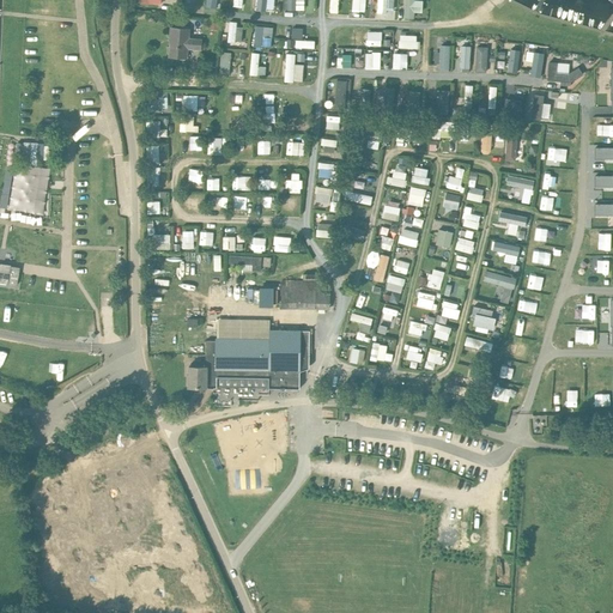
[(304,0),(287,0),(287,10),(304,10),(304,0)]
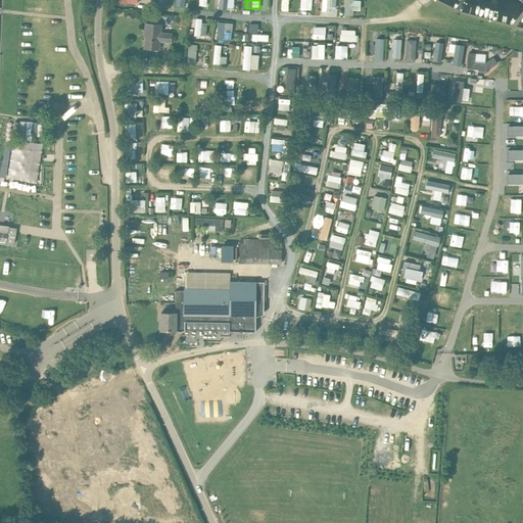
[(300,0),(300,9),(312,9),(312,0),(300,0)]
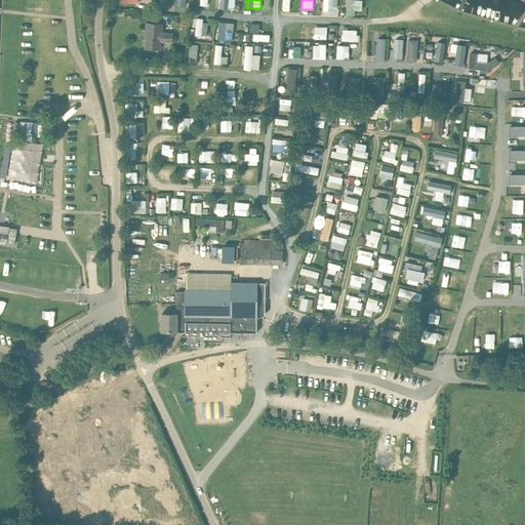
[(337,0),(323,0),(324,8),(337,9),(337,0)]
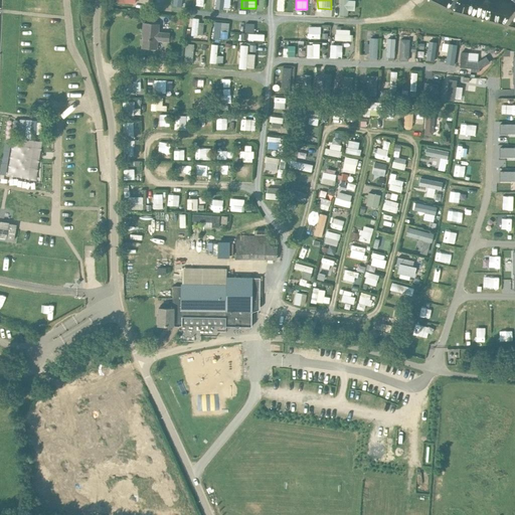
[(355,10),(355,0),(339,0),(340,14),(349,14),(349,10),(355,10)]
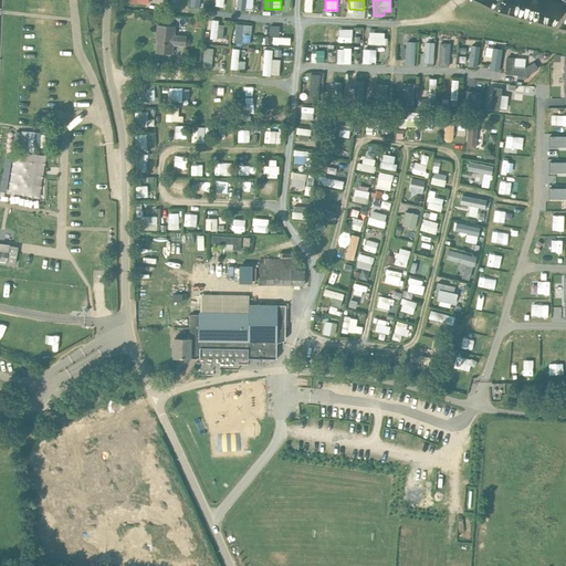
[(223,39),(224,24),(218,24),(219,19),(211,19),(210,38),(223,39)]
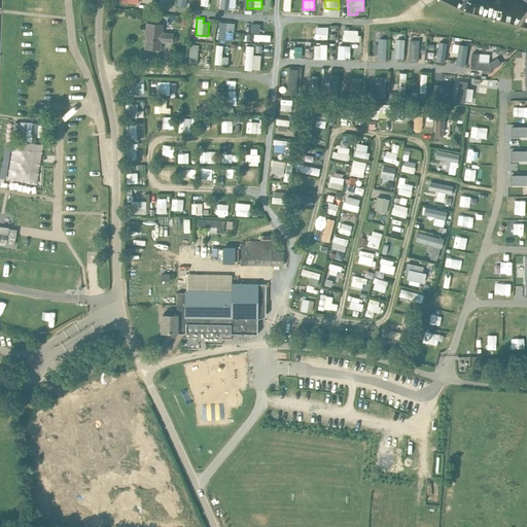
[(218,22),(218,39),(234,40),(235,23),(218,22)]
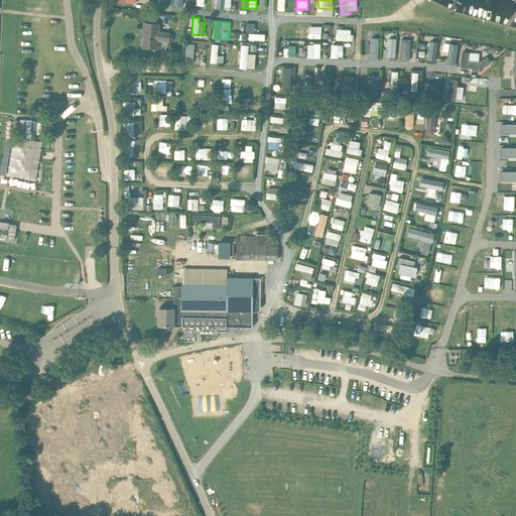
[(159,24),(154,24),(144,23),(143,33),(144,33),(143,47),(157,48),(157,40),(168,41),(169,33),(158,32),(159,24)]
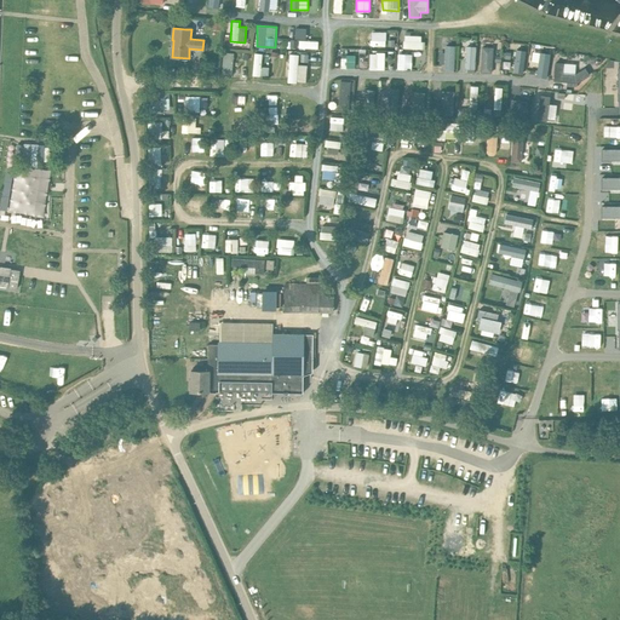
[(371,46),(386,46),(386,30),(372,30),(371,46)]
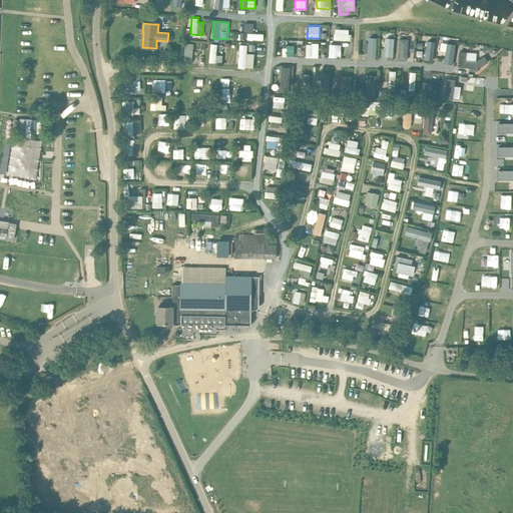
[(282,26),(282,37),(299,37),(300,26),(282,26)]
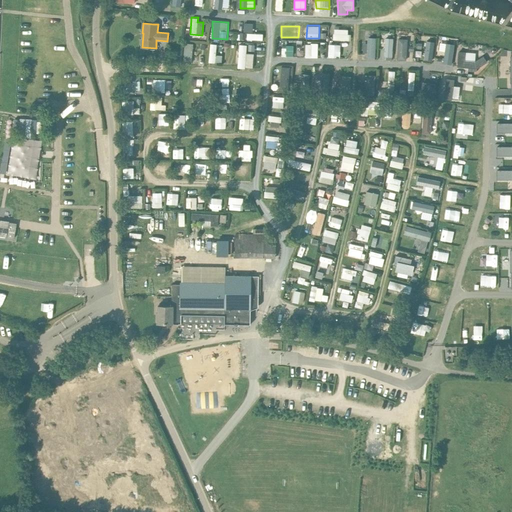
[(349,40),(350,29),(334,28),(333,39),(349,40)]
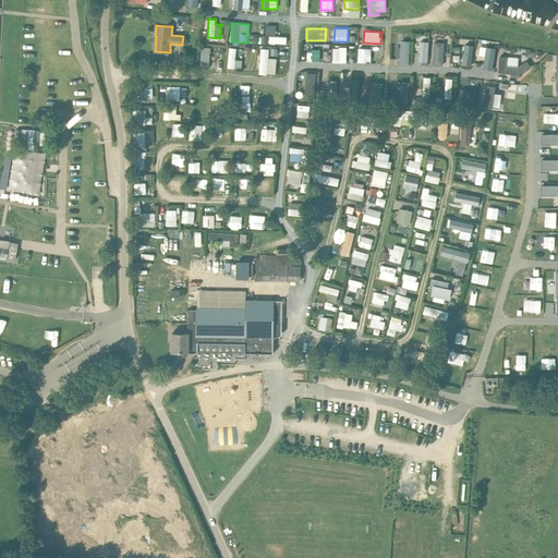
[(400,64),(410,64),(411,40),(401,39),(400,64)]
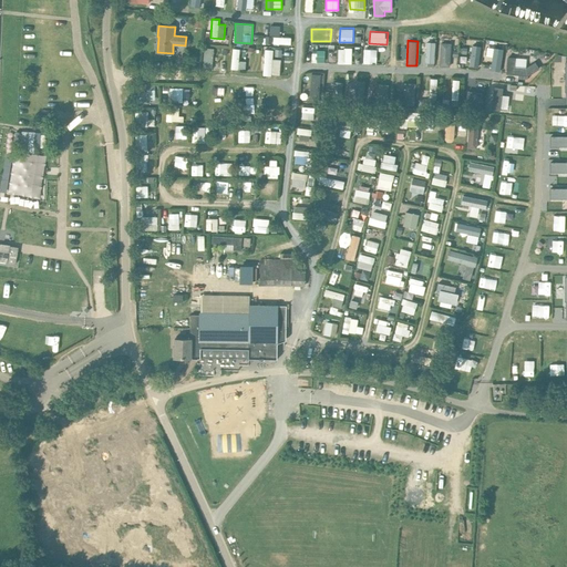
[(425,41),(426,63),(436,62),(435,41),(425,41)]
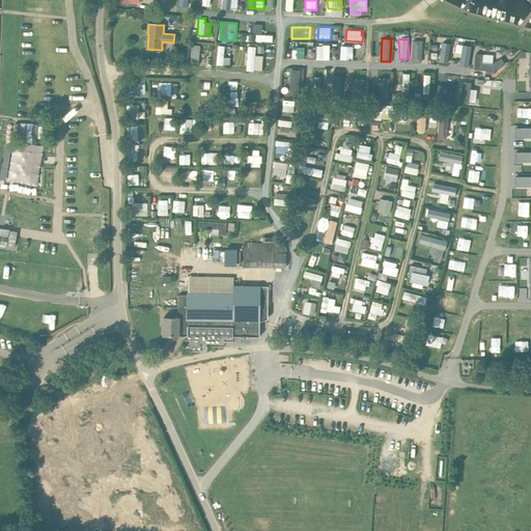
[(422,61),(423,39),(413,38),(412,61),(422,61)]
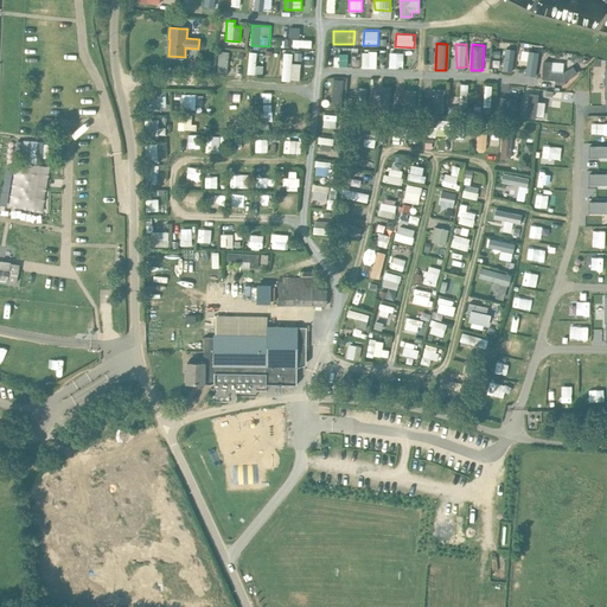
[(505,48),(503,70),(513,71),(515,49),(505,48)]
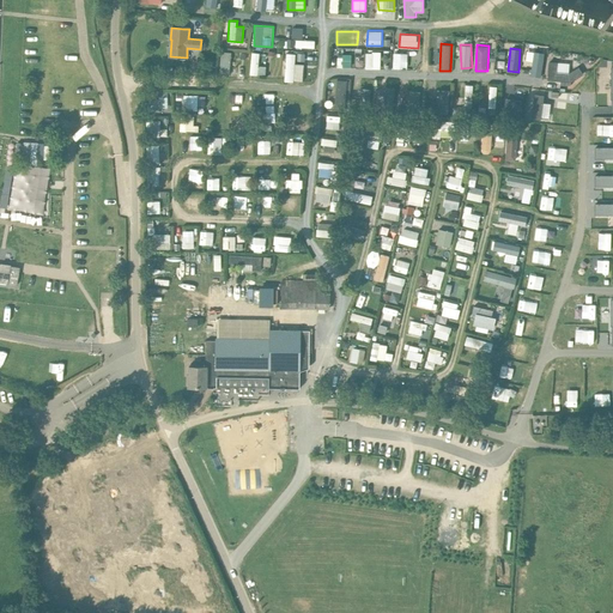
[(223,50),(218,73),(229,76),(232,52),(223,50)]
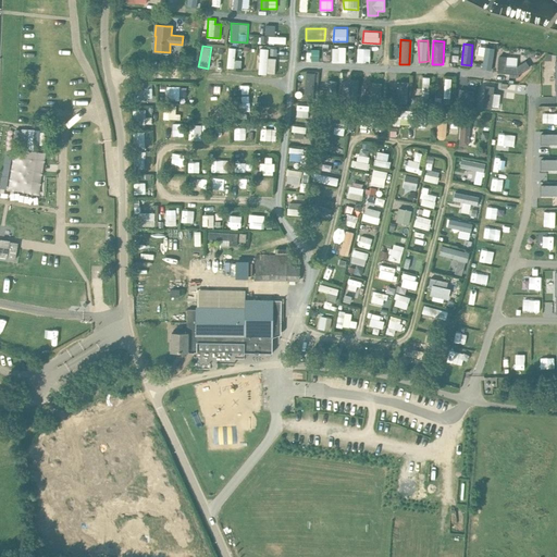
[(235,59),(236,47),(229,47),(227,67),(242,67),(242,59),(235,59)]
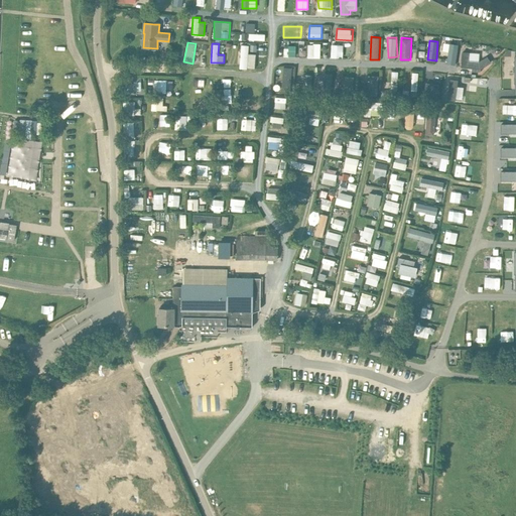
[(254,52),(249,52),(249,44),(241,44),(240,68),(254,68),(254,52)]
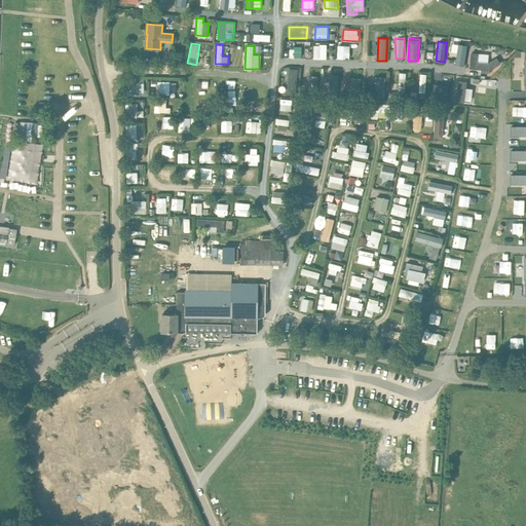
[(290,45),(290,57),(301,58),(302,46),(290,45)]
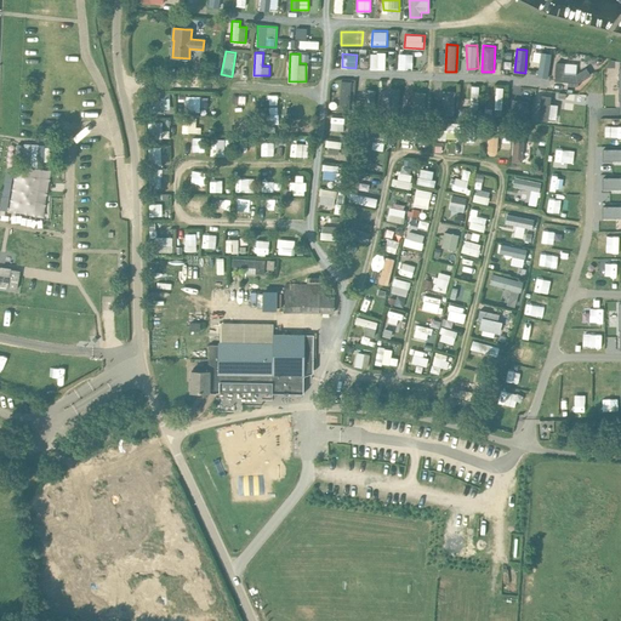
[(385,68),(385,53),(370,53),(370,68),(385,68)]
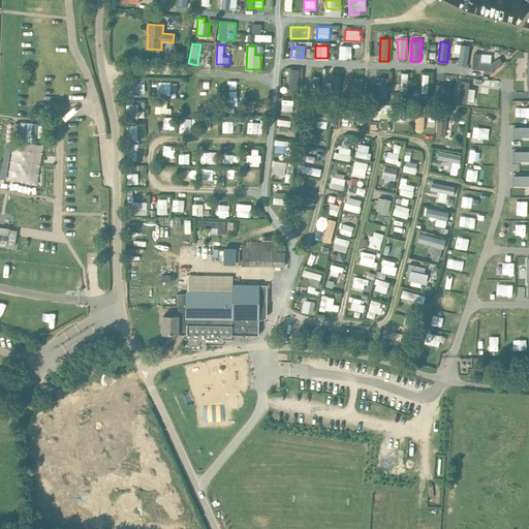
[(359,49),(346,47),(344,60),(358,62),(359,49)]
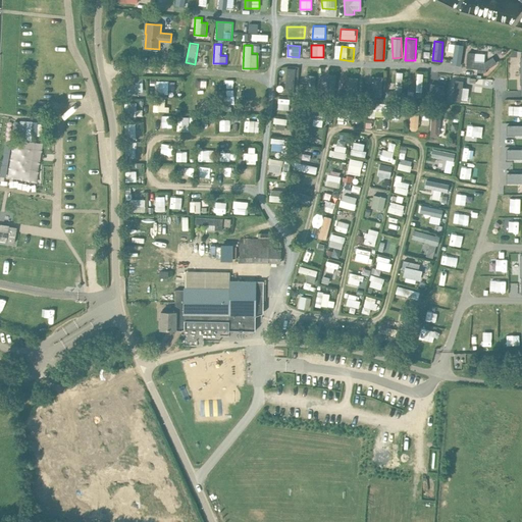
[(467,51),(466,69),(487,70),(488,64),(494,64),(496,57),(476,56),(476,52),(467,51)]
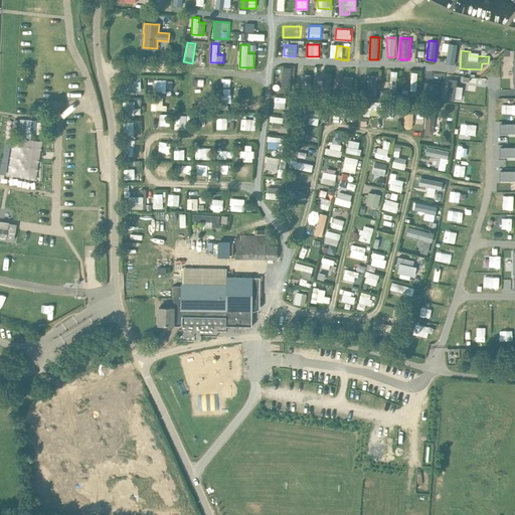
[(445,55),(437,55),(437,62),(455,62),(455,52),(445,52),(445,55)]
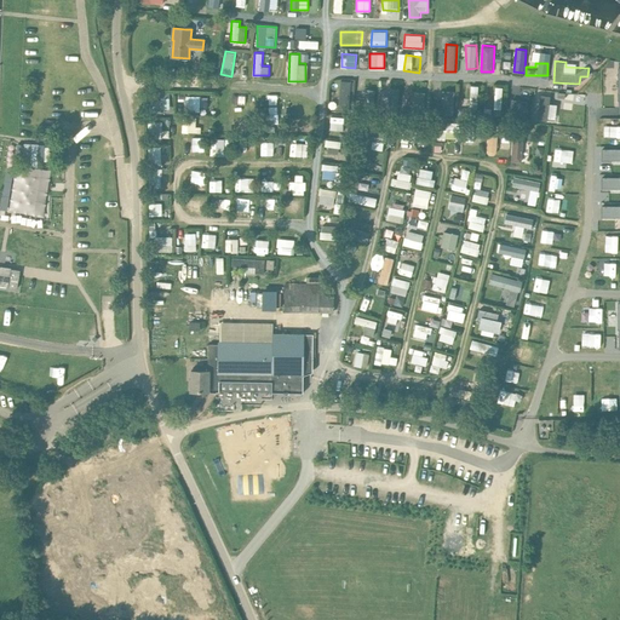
[(445,90),(443,112),(455,112),(455,90),(445,90)]
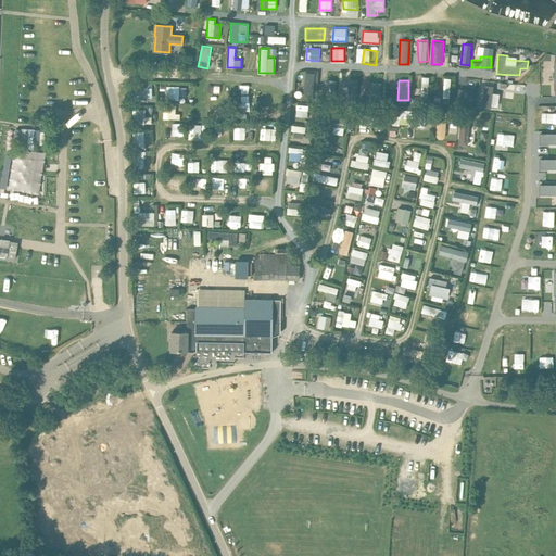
[(247,93),(261,93),(260,81),(247,83),(247,93)]
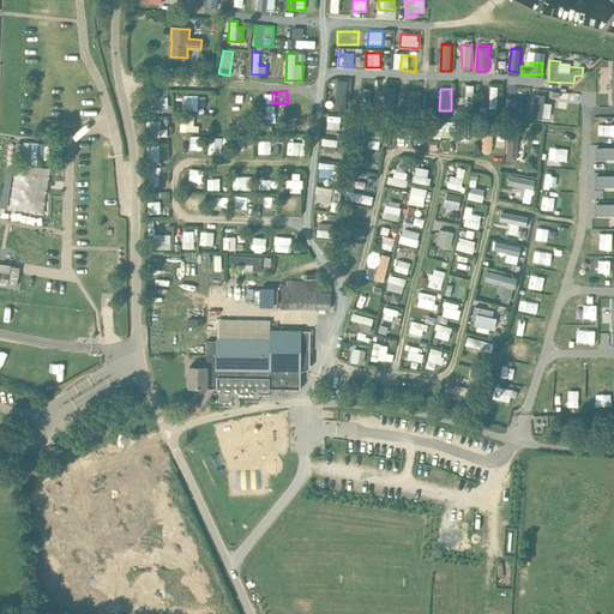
[(151,97),(151,110),(168,110),(168,91),(158,91),(160,97),(151,97)]
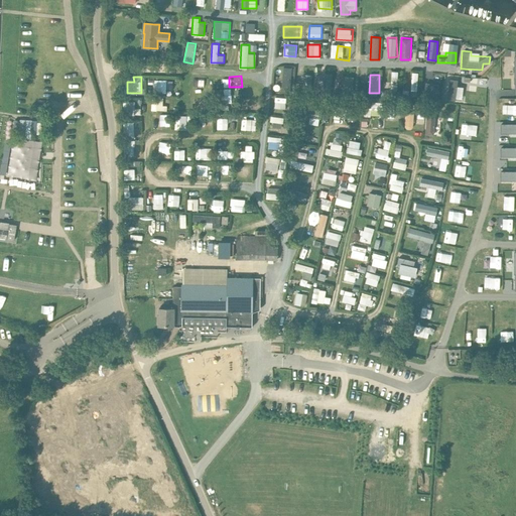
[(218,81),(218,94),(228,94),(229,81),(218,81)]
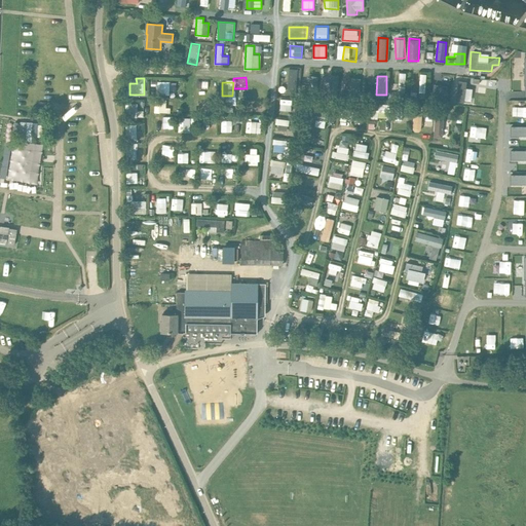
[(158,83),(158,95),(168,95),(168,84),(158,83)]
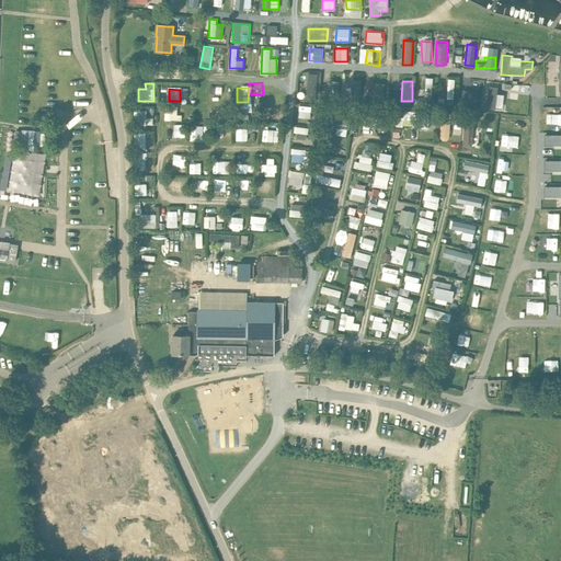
[(136,110),(136,124),(153,125),(153,117),(147,117),(147,110),(136,110)]
